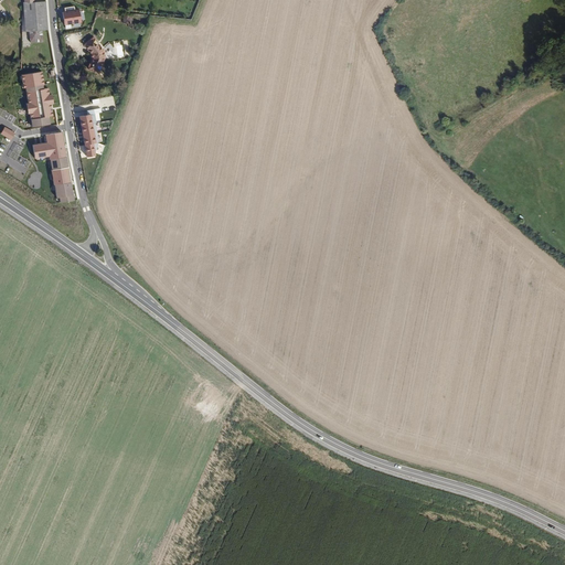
[(23,2),(22,32),(49,30),(44,3),(23,2)]
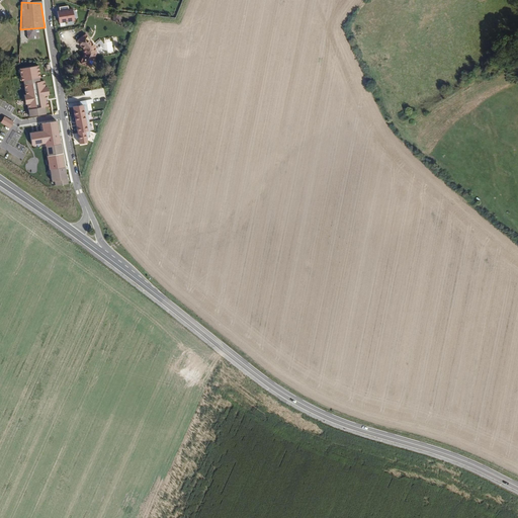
[(59,10),(57,11),(60,22),(75,19),(71,7),(68,8),(67,4),(58,7),(59,10)]
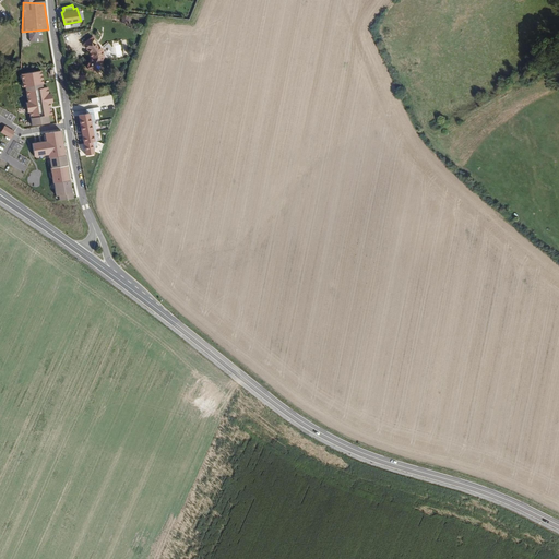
[(30,32),(31,43),(43,42),(42,31),(30,32)]
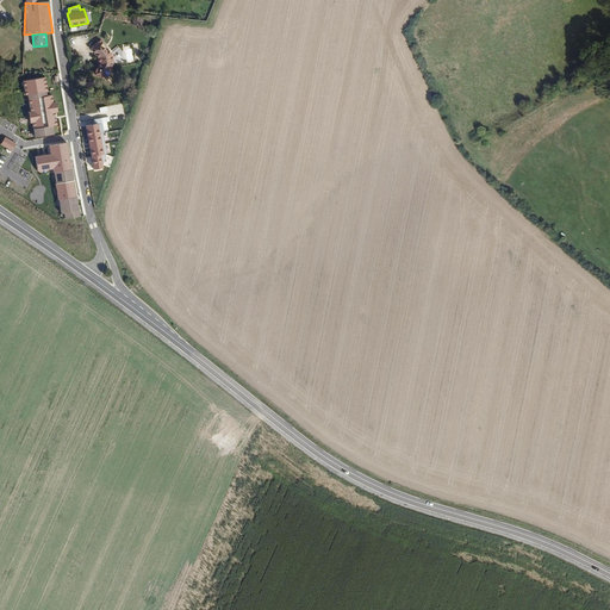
[(95,53),(97,61),(94,69),(105,74),(110,61),(106,48),(98,38),(89,45),(95,53)]
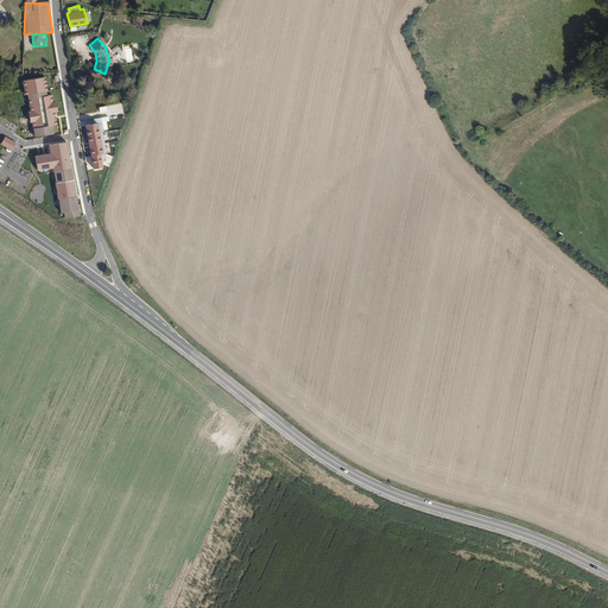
[(48,92),(45,77),(24,81),(26,95),(27,95),(31,111),(29,112),(31,122),(32,121),(35,135),(54,133),(52,125),(57,124),(55,112),(57,112),(56,101),(54,102),(52,95),(46,95),(46,92),(48,92)]
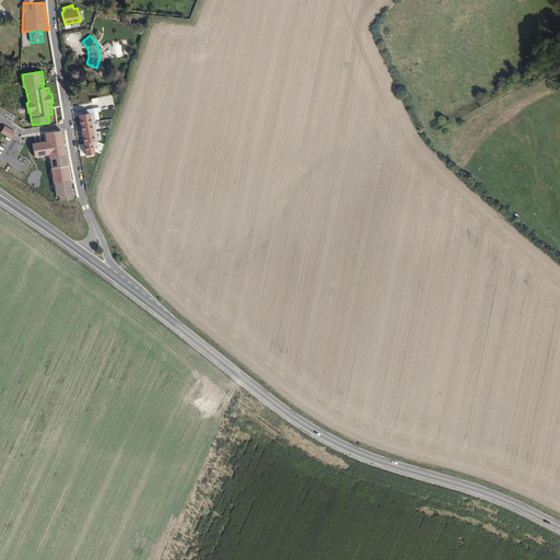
[(89,112),(78,114),(83,140),(95,138),(91,120),(92,120),(91,112),(89,113),(89,112)]
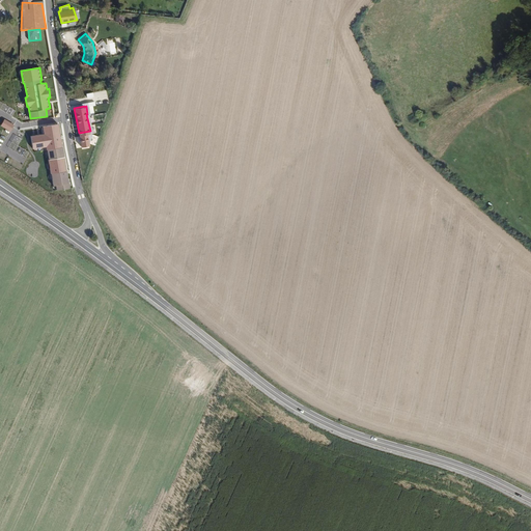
[(4,121),(1,126),(9,131),(11,127),(4,121)]
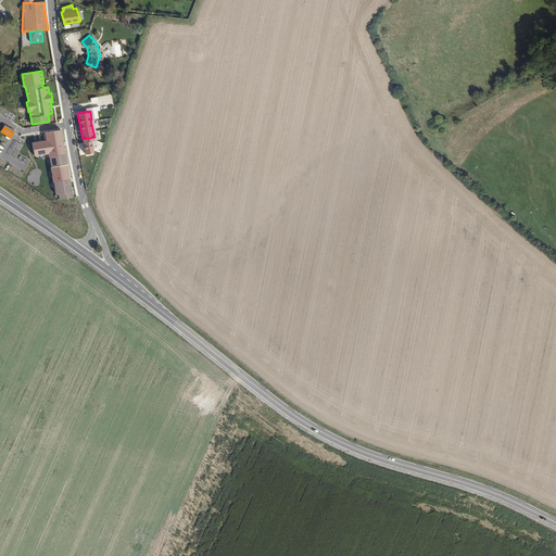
[(61,138),(60,130),(40,134),(41,141),(40,141),(41,148),(43,160),(42,160),(43,168),(46,168),(47,178),(50,178),(52,188),(58,188),(59,194),(70,193),(67,186),(70,186),(67,175),(65,162),(66,162),(65,152),(64,152),(62,138),(61,138)]
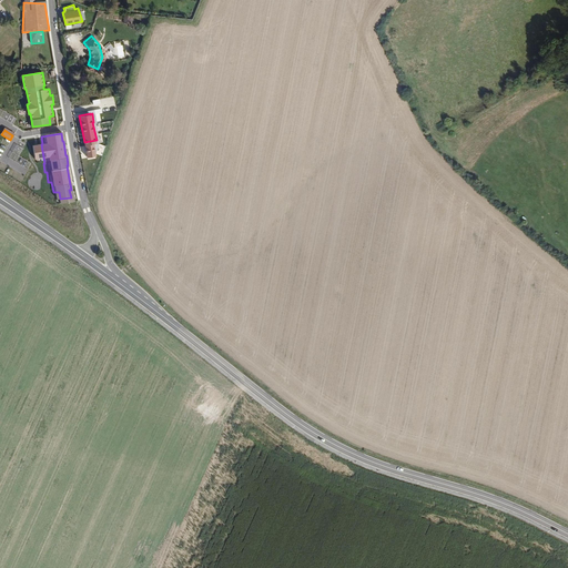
All buildings are outlined.
